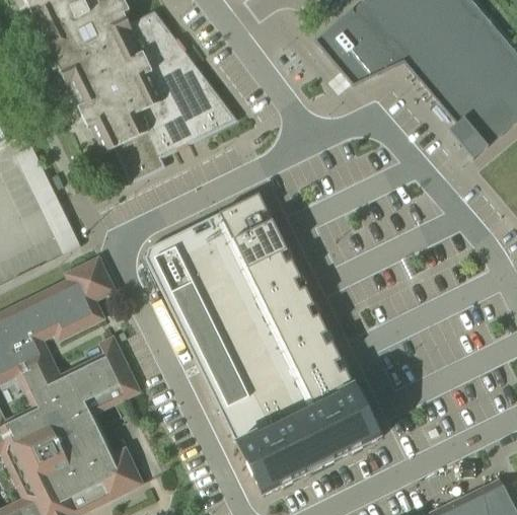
[(71,76),(84,103),(79,105),(88,126),(93,123),(107,151),(119,145),(122,150),(148,138),(146,132),(148,131),(139,112),(166,98),(130,23),(119,0),(26,0),(33,14),(40,11),(53,38),(47,41),(66,79),(71,76)]
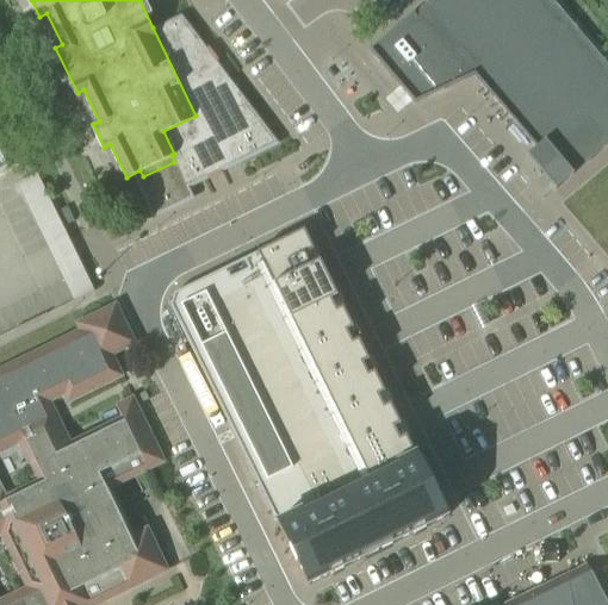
[(607,56),(559,0),(425,0),(371,45),(416,99),(476,72),(544,151),(550,147),(563,163),(607,141),(607,56)]
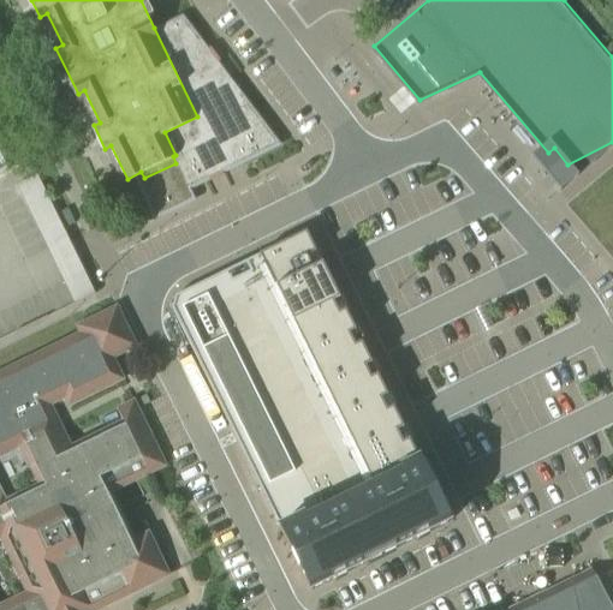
[(154,28),(197,117),(245,93),(184,12),(154,28)]
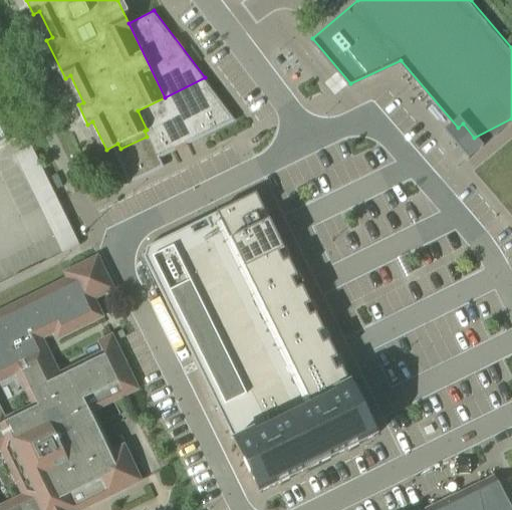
[(116,151),(117,151),(132,180),(164,164),(160,155),(175,147),(174,145),(188,139),(188,141),(235,117),(205,77),(165,97),(138,110),(147,130),(145,131),(147,137),(120,149),(116,151)]
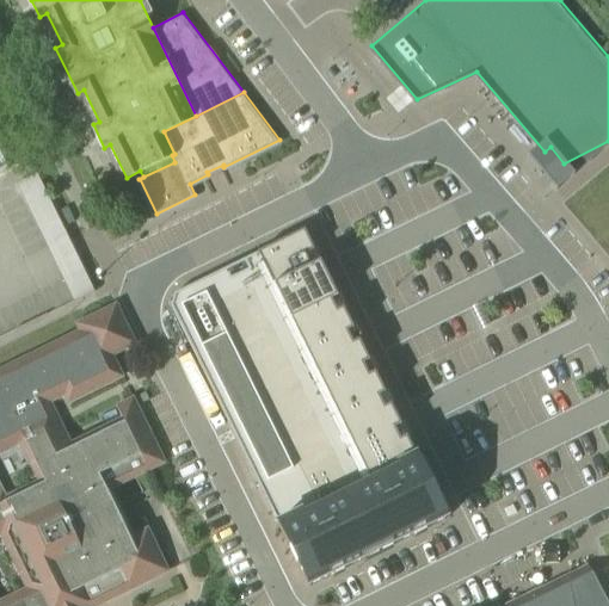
[(0,171),(10,166),(0,146),(0,171)]
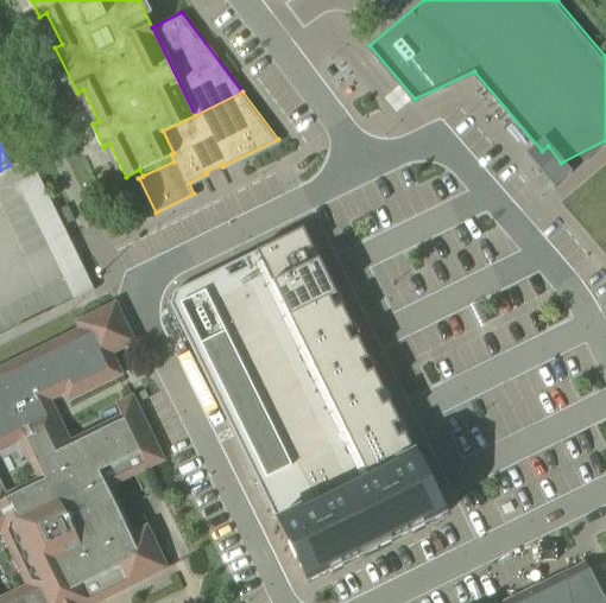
[(95,290),(37,170),(18,179),(76,299),(95,290)]
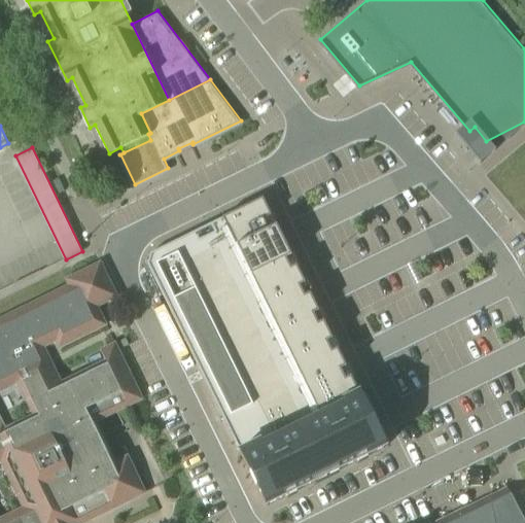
[(351,376),(346,364),(338,348),(333,337),(324,320),(319,309),(311,292),(306,281),(298,265),(291,253),(277,224),(272,213),(264,196),(152,250),(148,262),(268,502),(386,445),(373,420),(351,376)]
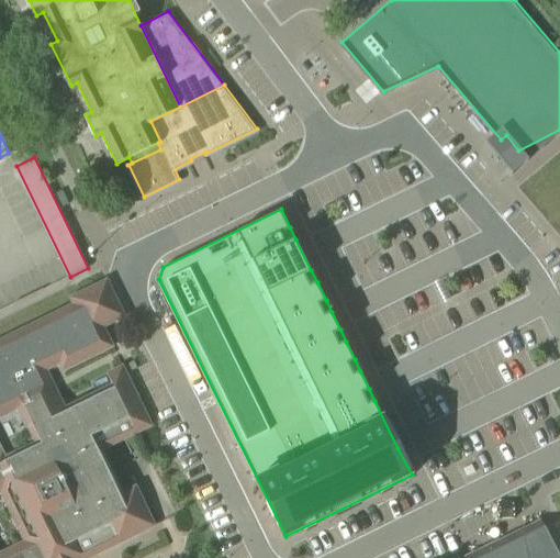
[(76,557),(74,553),(78,550),(79,551),(114,535),(118,542),(148,526),(135,499),(134,498),(125,502),(98,444),(123,431),(125,434),(127,434),(137,428),(140,427),(137,424),(149,417),(148,415),(142,402),(143,401),(142,400),(136,388),(124,363),(109,370),(114,381),(64,406),(63,408),(44,369),(62,360),(65,367),(114,344),(104,324),(126,313),(109,277),(73,294),(75,301),(0,337),(0,557),(76,557)]
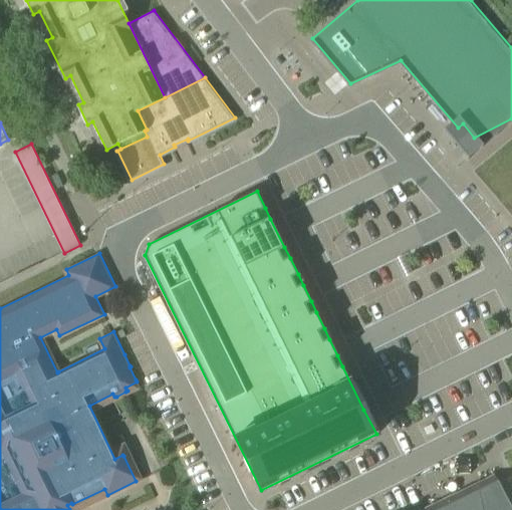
[(511,505),(496,473),(423,509),(511,509),(511,505)]
